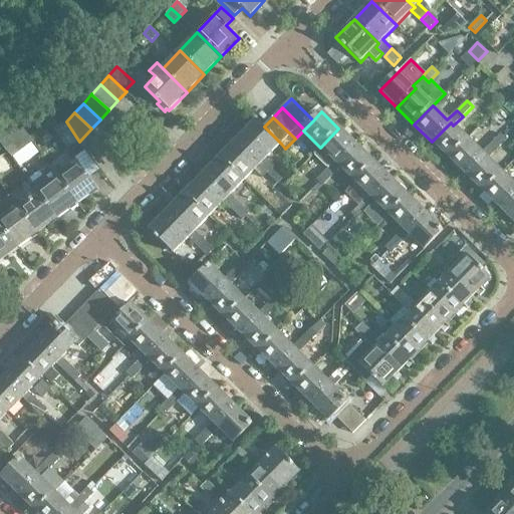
[(65,120),(53,130),(74,159),(84,152),(77,143),(79,142),(66,121),(65,120)]
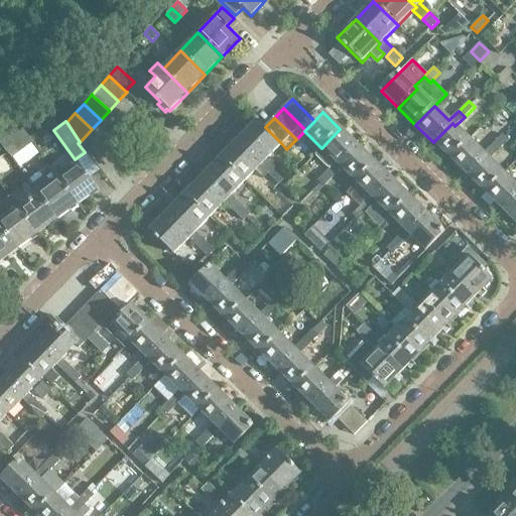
[(258,121),(239,139),(264,163),(260,167),(268,174),(269,176),(276,169),(267,160),(282,144),(265,127),(258,121)]
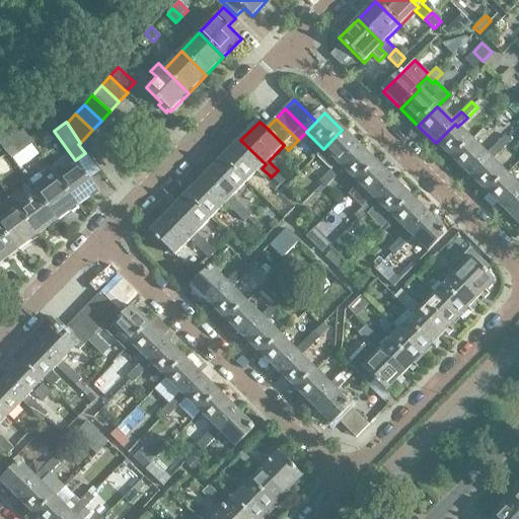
[(455,124),(436,143),(453,160),(472,141),(457,127),(455,124)]
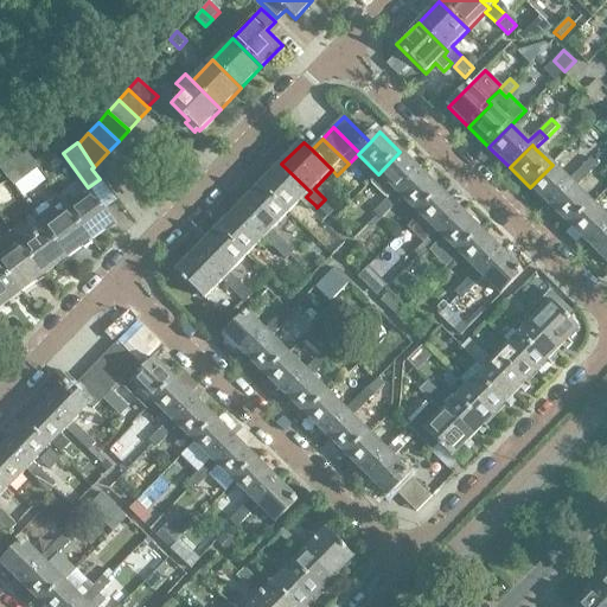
[(378,174),(370,183),(387,199),(395,190),(400,195),(421,172),(400,152),(378,174)]
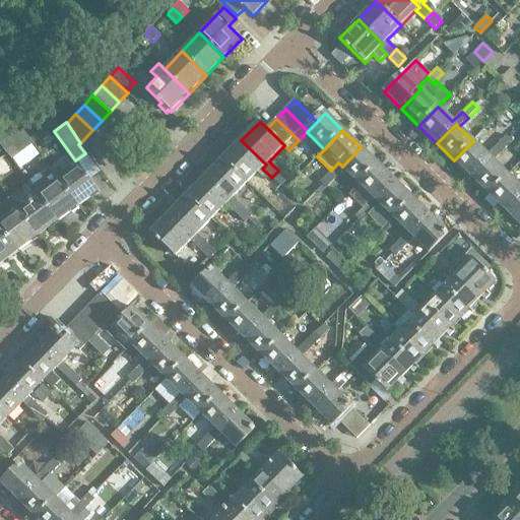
[(23,131),(0,142),(0,143),(7,151),(13,148),(19,155),(34,145),(23,131)]
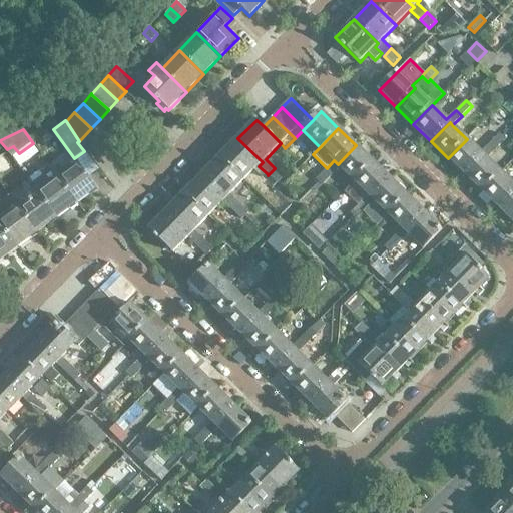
[(500,134),(490,143),(496,149),(506,140),(500,134)]
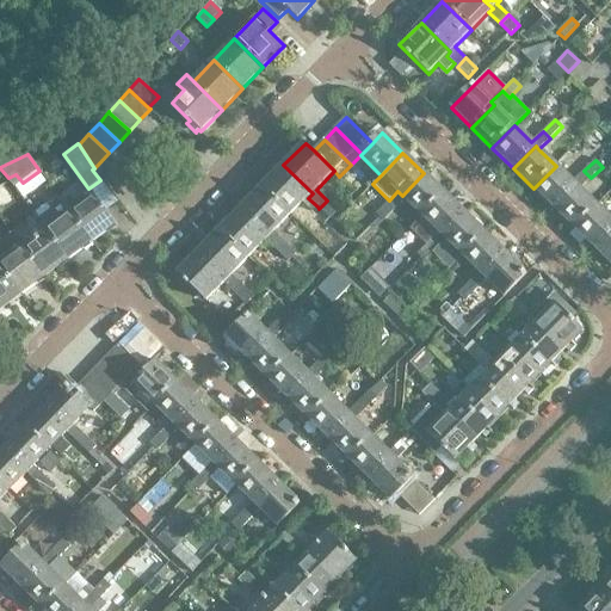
[(283,165),(260,189),(290,216),(302,203),(312,213),(318,207),(308,198),(313,193),(283,165)]
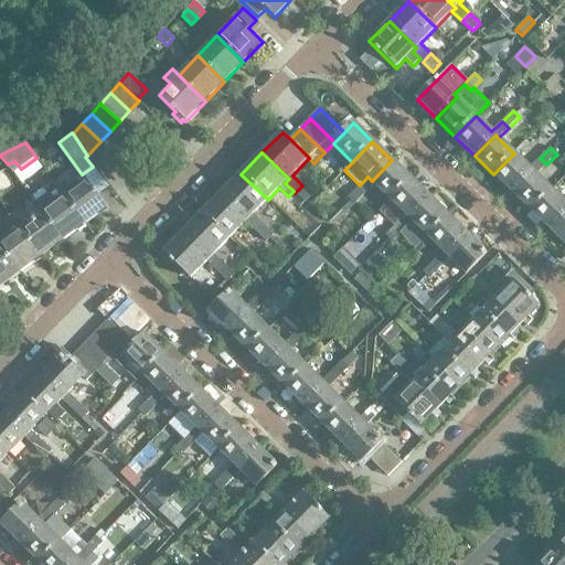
[(514,153),(493,174),(512,193),(533,172),(535,176),(546,164),(540,158),(529,169),(514,153)]
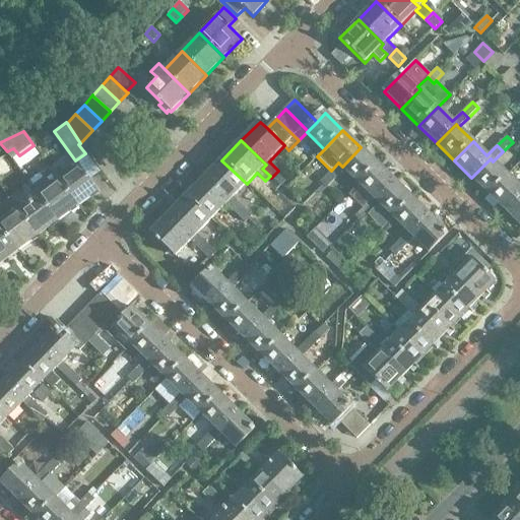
[(331,171),(329,173),(336,179),(345,170),(359,183),(377,164),(361,147),(342,167),(338,163),(331,171)]
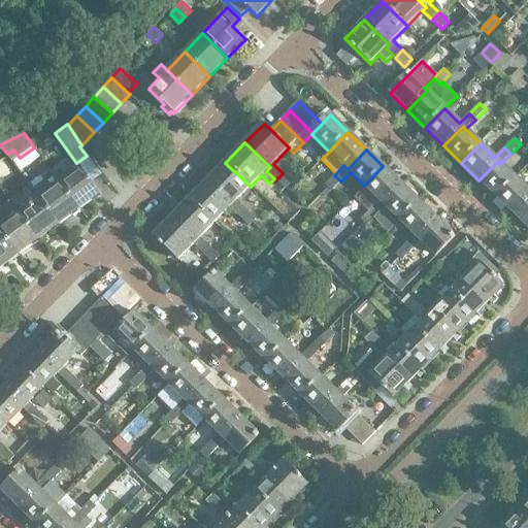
[(498,161),(479,180),(495,197),(515,177),(500,164),(498,161)]
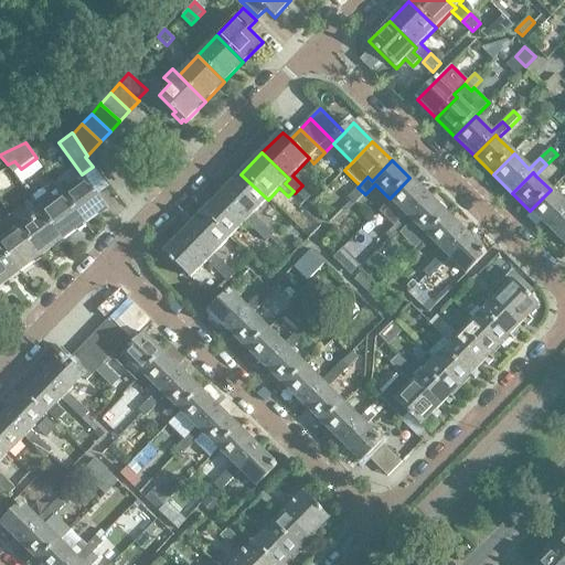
[(241,174),(223,193),(249,219),(245,223),(256,233),(264,225),(254,214),(268,200),(241,174)]
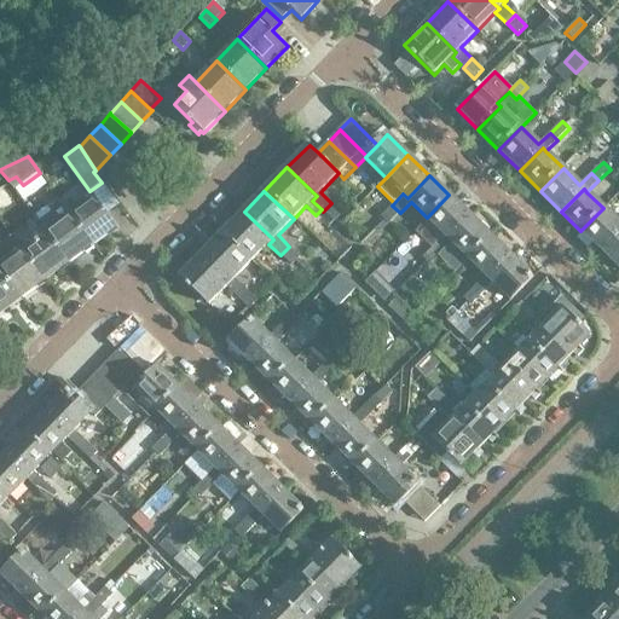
[(93,194),(69,212),(93,246),(119,226),(93,194)]
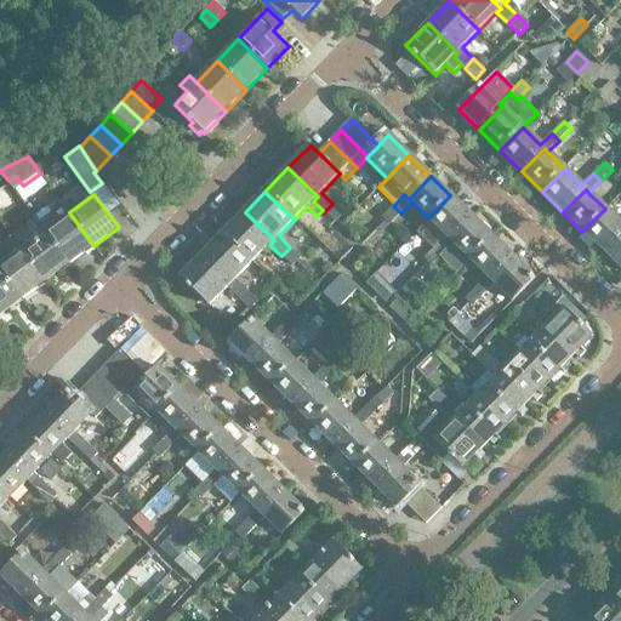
[(428,218),(446,235),(450,239),(472,217),(450,195),(428,218)]
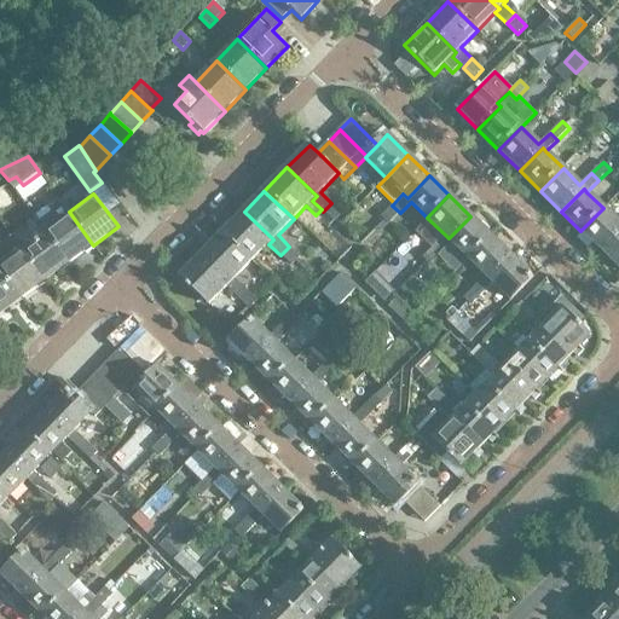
[(35,217),(45,230),(69,264),(93,246),(69,212),(58,198),(35,217)]
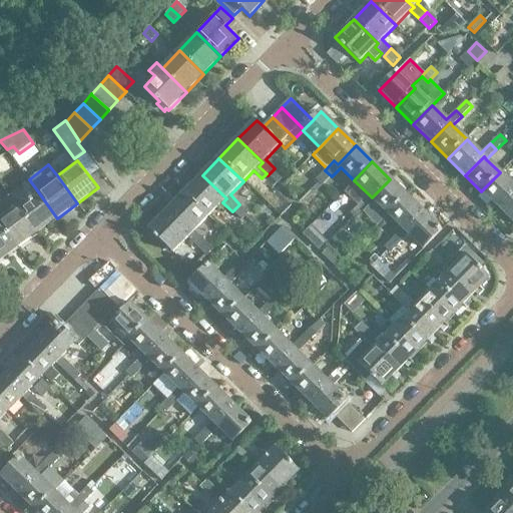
[(285,177),(275,168),(268,175),(278,184),(285,177)]
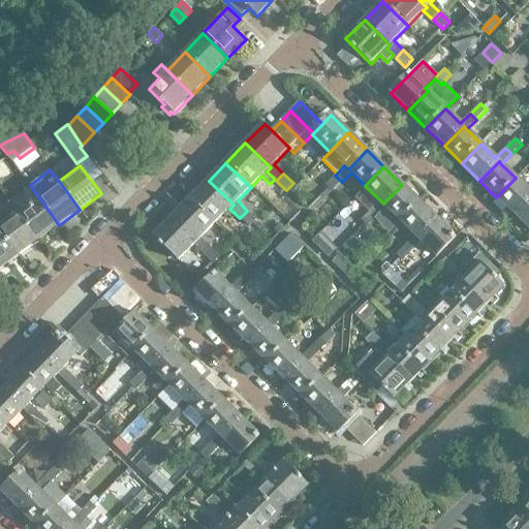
[(342,182),(335,176),(327,185),(333,191),(342,182)]
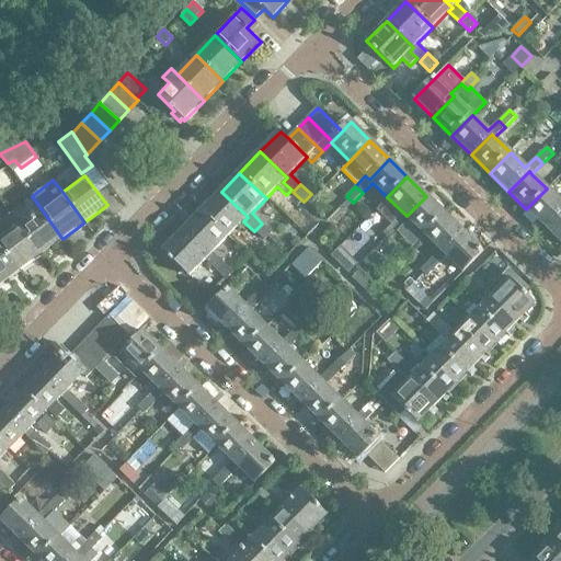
[(560,203),(547,189),(526,209),(546,229),(560,213),(560,203)]
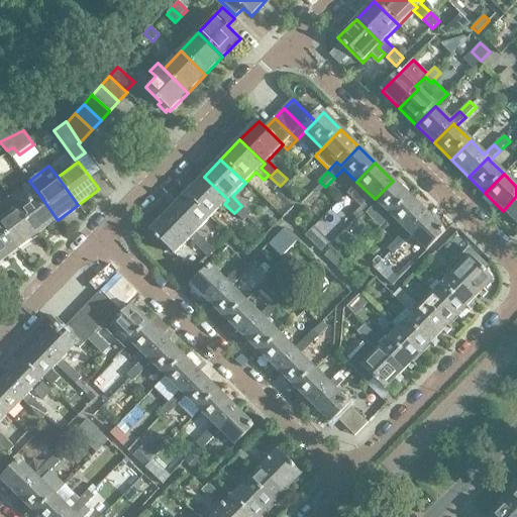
[(204,177),(185,196),(209,219),(224,204),(228,200),(204,177)]
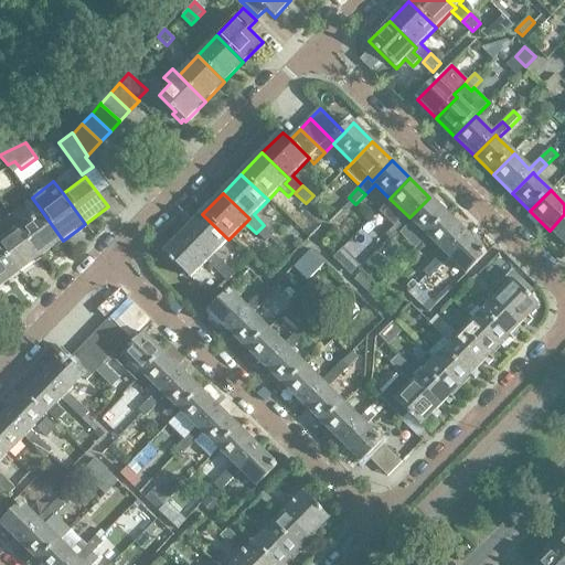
[(406,214),(396,225),(403,232),(413,222),(428,236),(448,215),(429,198),(409,217),(406,214)]
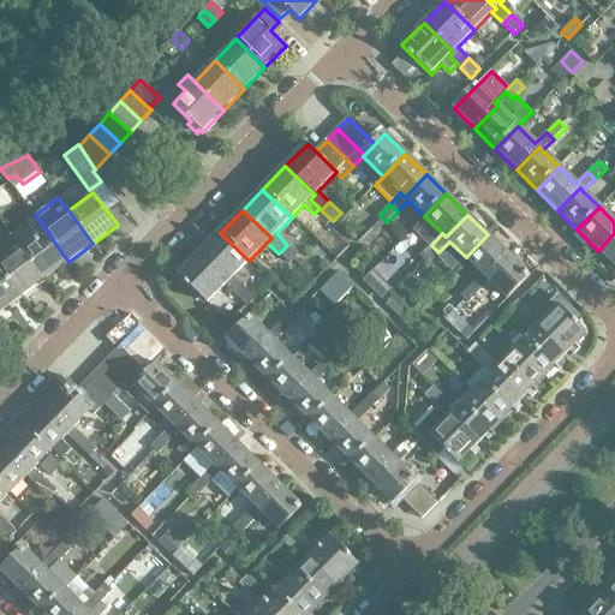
[(23,227),(12,236),(46,279),(69,262),(45,228),(31,238),(23,227)]
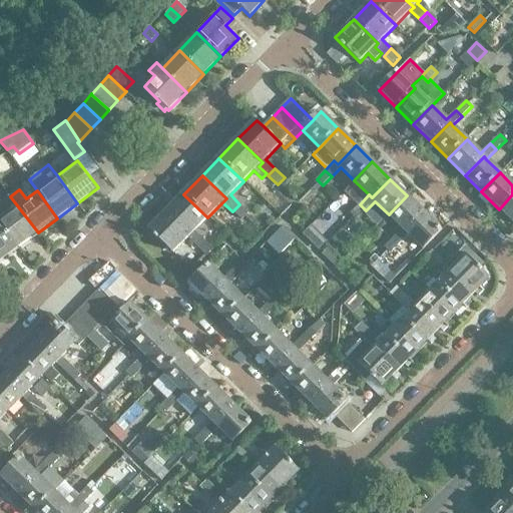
[(183,194),(167,210),(191,234),(187,238),(197,247),(204,240),(194,231),(207,217),(183,194)]
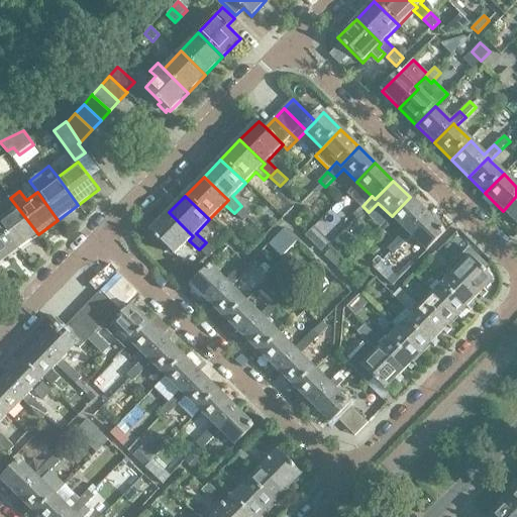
[(516,196),(503,211),(516,224),(516,196)]
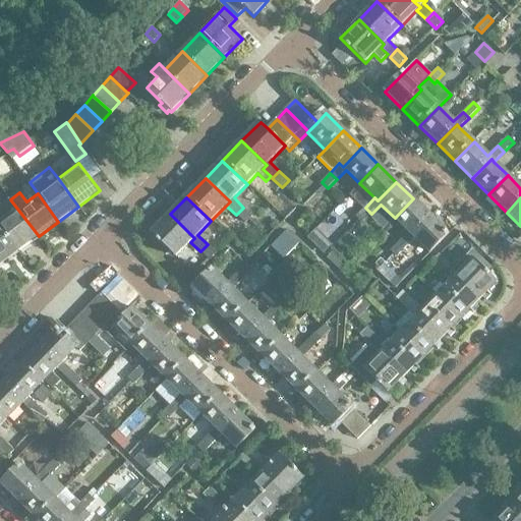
[(409,232),(412,235),(431,217),(413,198),(395,218),(409,232)]
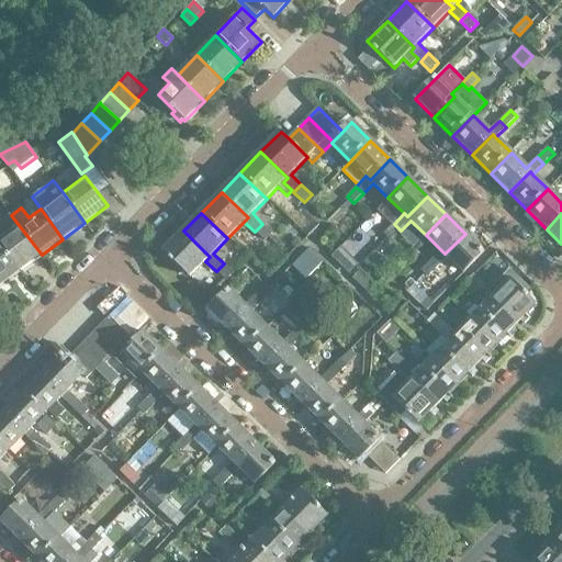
[(11,215),(0,223),(0,245),(20,271),(42,255),(11,215)]
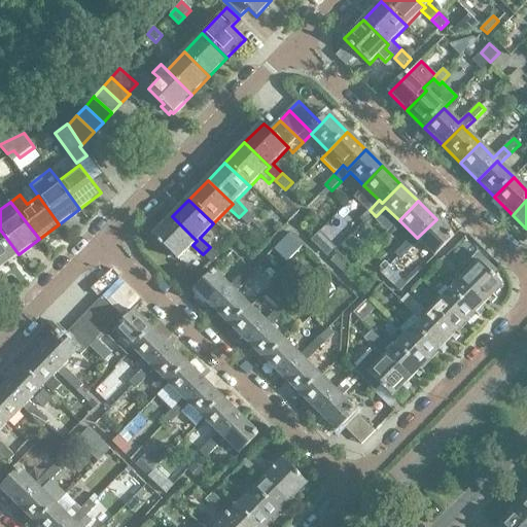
[(256,219),(246,210),(239,217),(248,226),(256,219)]
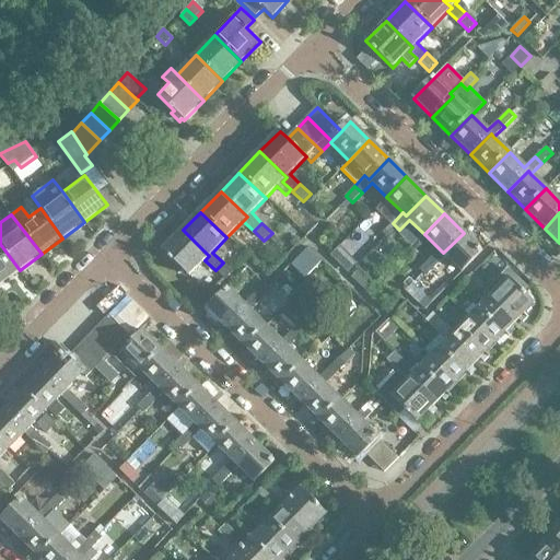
[(399,230),(393,223),(382,233),(389,240),(399,230)]
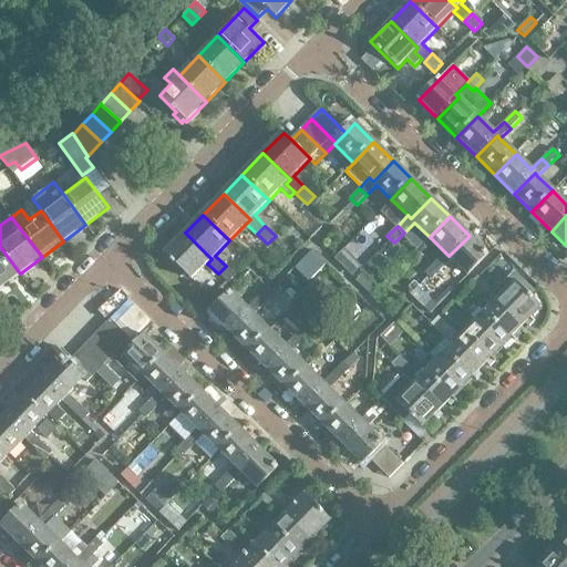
[(212,259),(185,233),(165,253),(192,279),(207,264),(212,259)]
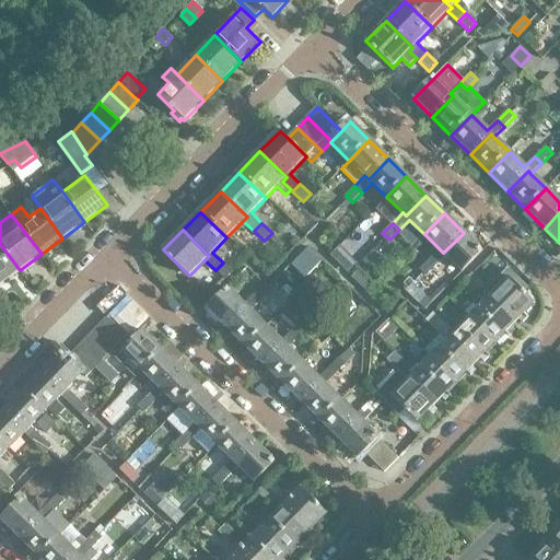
[(440,249),(430,260),(436,267),(446,256),(463,271),(482,252),(464,233),(443,253),(440,249)]
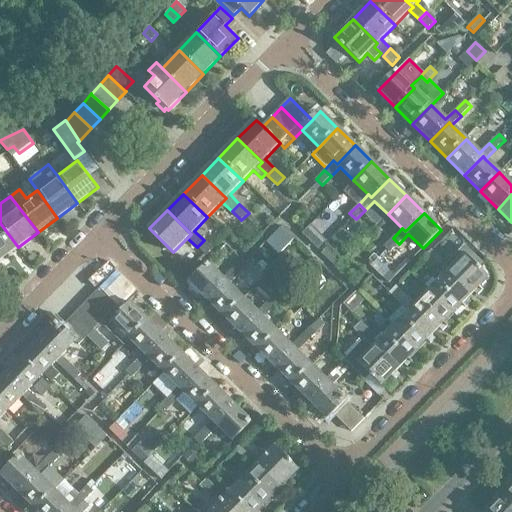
[(0,260),(18,247),(0,223),(0,260)]
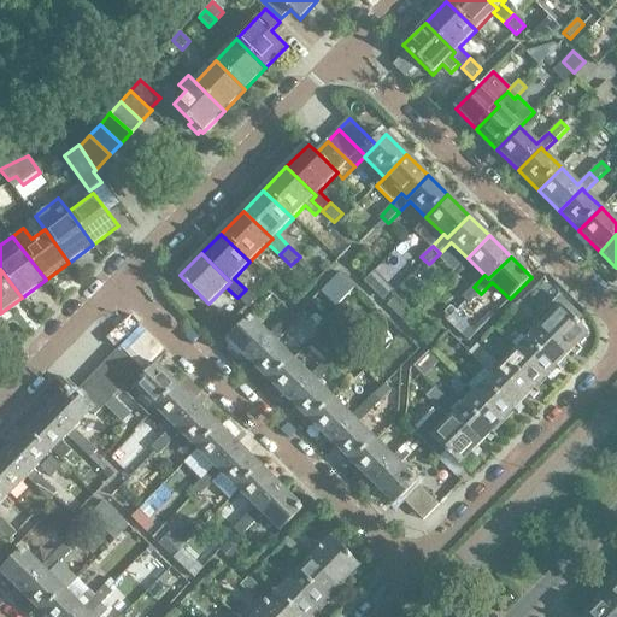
[(481,294),(474,287),(462,298),(470,305),(481,294)]
